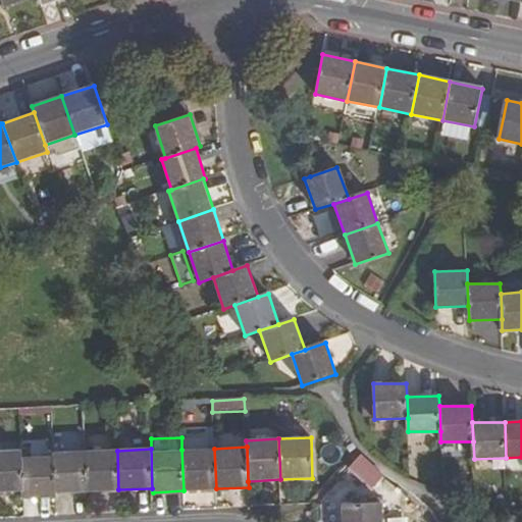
[(216,488),(214,449),(181,450),(184,490),(216,488)]
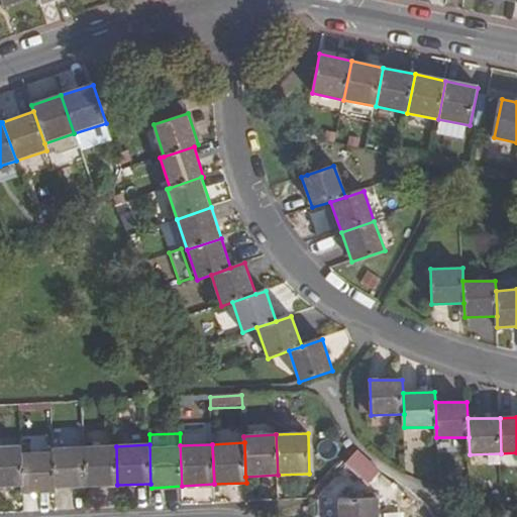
[(86,487),(117,485),(116,446),(84,447),(86,487)]
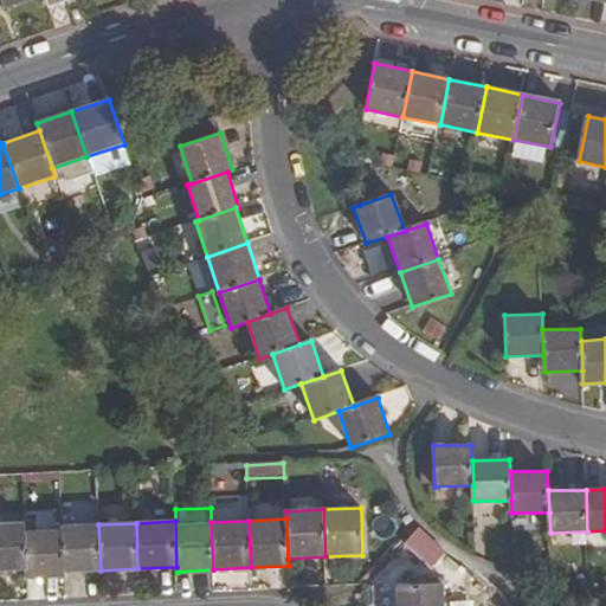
[(25,524),(0,524),(0,572),(26,571),(25,532),(25,524)]
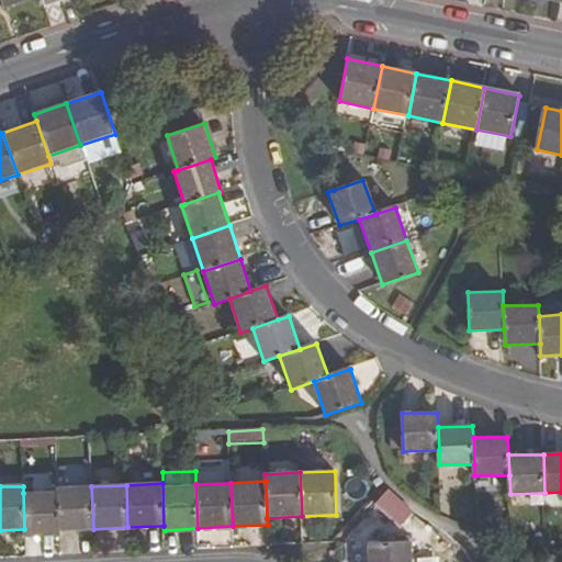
[(93,529),(91,486),(57,489),(57,491),(59,530),(93,529)]
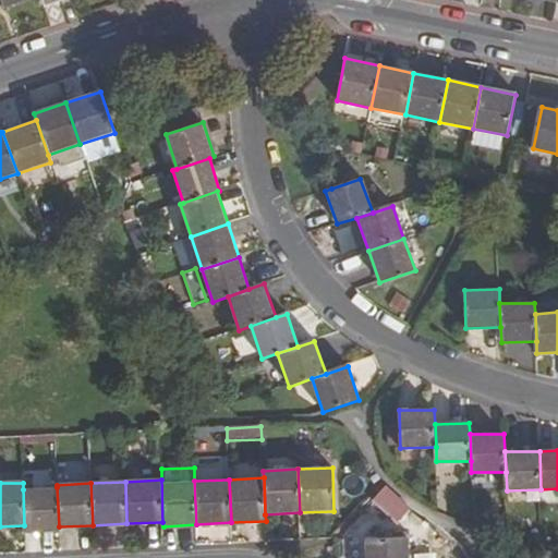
[(59,526),(57,487),(23,489),(24,525),(25,533),(59,532),(59,526)]
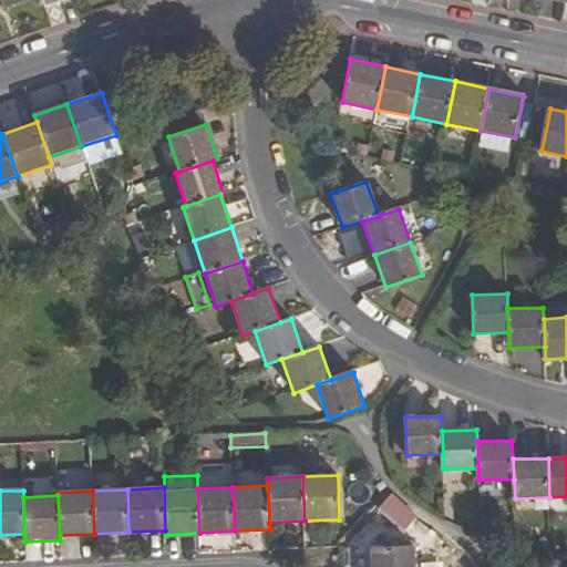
[(392,495),(381,507),(399,524),(411,513),(392,495)]
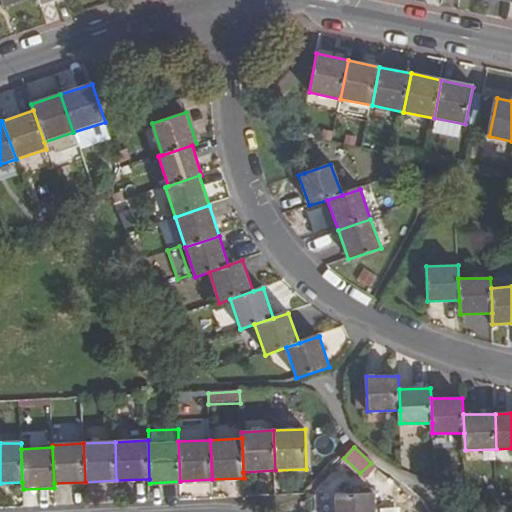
[(337,497),(337,511),(375,511),(374,495),(337,497)]
